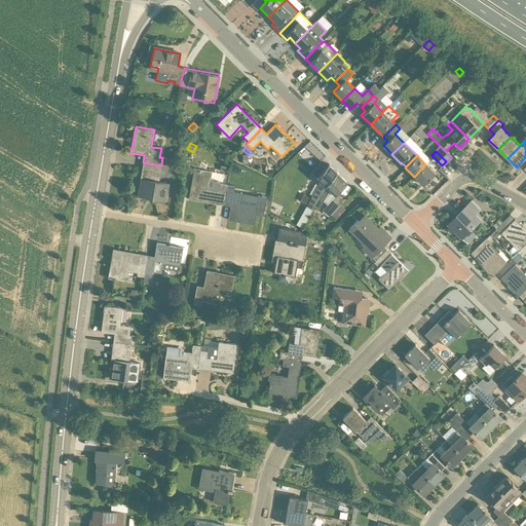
[(160,172),(161,165),(143,162),(137,197),(165,201),(168,184),(158,182),(159,175),(160,175),(160,173),(160,172)]
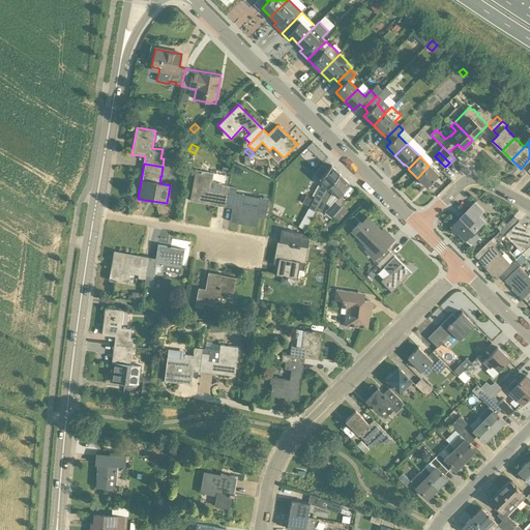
[(328,189),(341,175),(331,166),(319,180),(322,183),(315,197),(298,226),(304,230),(317,208),(318,209),(328,189)]
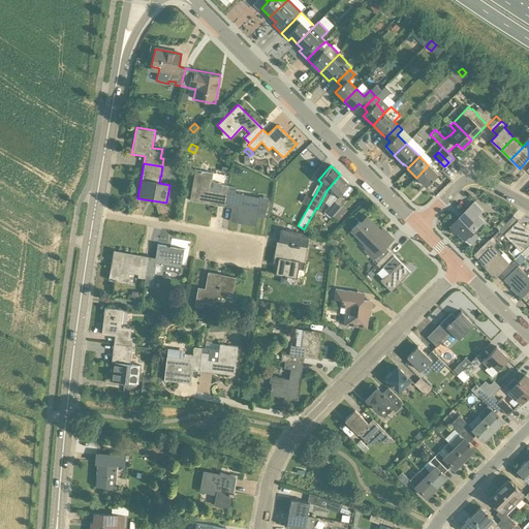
[(428,165),(416,178),(425,186),(437,175),(428,165)]
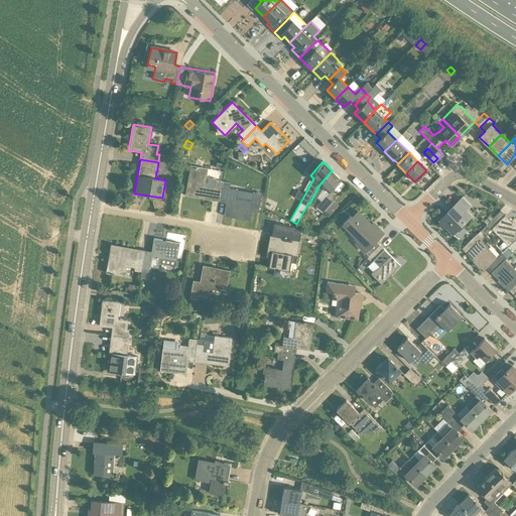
[(219,202),(223,181),(215,180),(214,187),(205,185),(208,169),(189,165),(184,196),(219,202)]
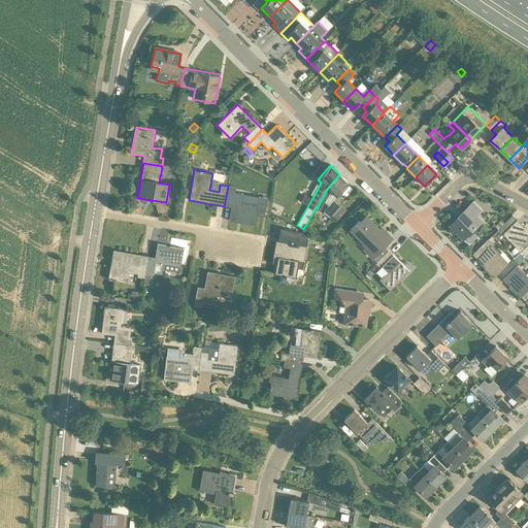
[(327,189),(317,208),(320,209),(324,202),(328,205),(335,196),(348,183),(339,174),(327,189)]
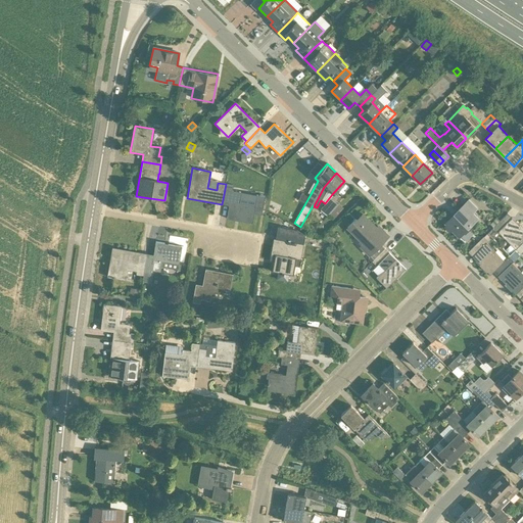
[(226,184),(222,204),(228,205),(226,219),(252,224),(255,205),(238,202),(240,192),(232,191),(233,185),(226,184)]
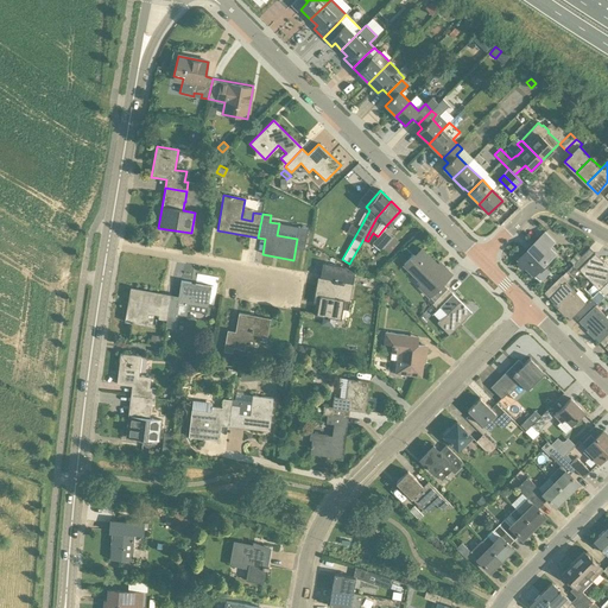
[(380,252),(393,235),(385,228),(372,244),(380,252)]
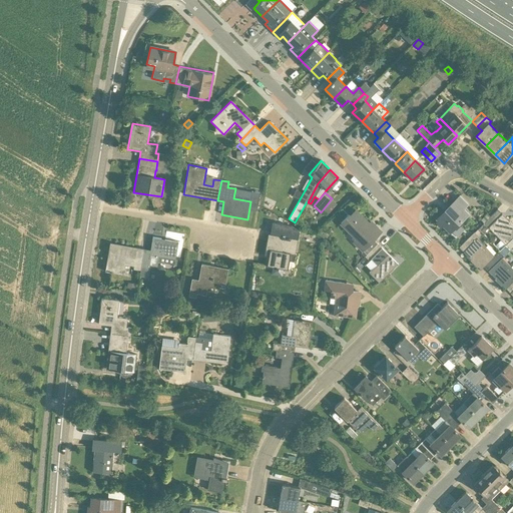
[(450,232),(469,213),(464,208),(468,205),(459,196),(437,219),(439,221),(437,222),(442,227),(443,225),(450,232)]
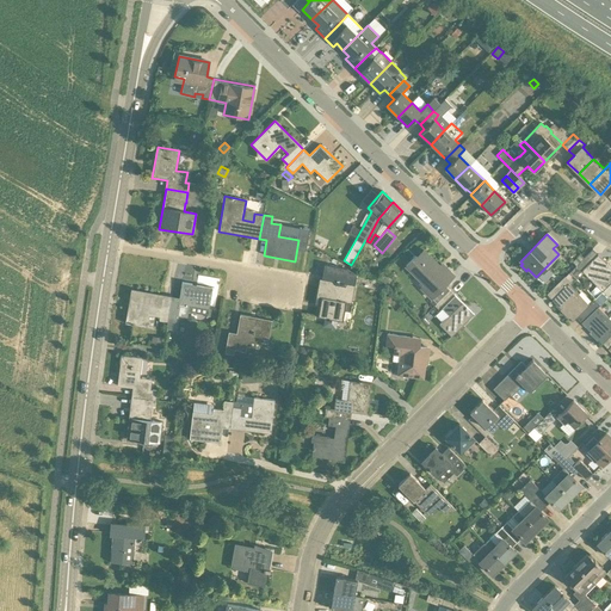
[(575,266),(603,291),(610,283),(610,267),(598,254),(597,255),(592,251),(575,266)]
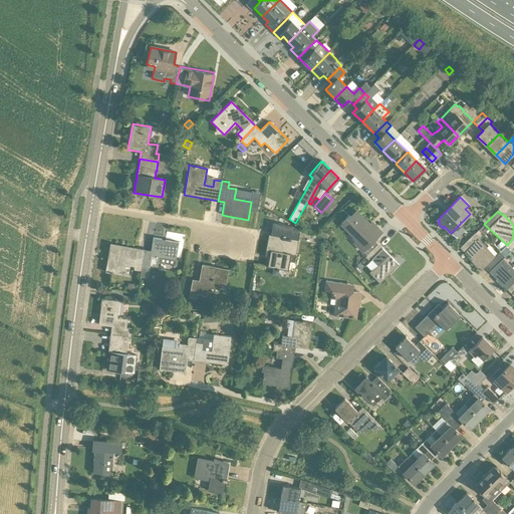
[(365,257),(378,244),(373,240),(378,235),(355,212),(350,217),(349,215),(340,224),(356,239),(353,242),(363,252),(361,254),(365,257)]
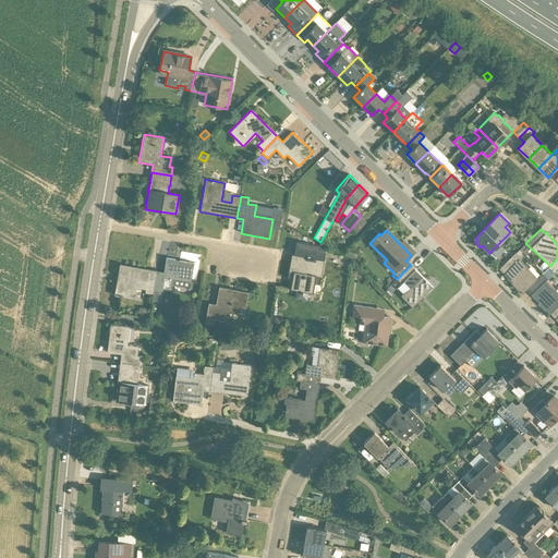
[(525,253),(520,249),(499,269),(519,291),(520,290),(523,293),(526,290),(538,278),(519,259),(525,253)]
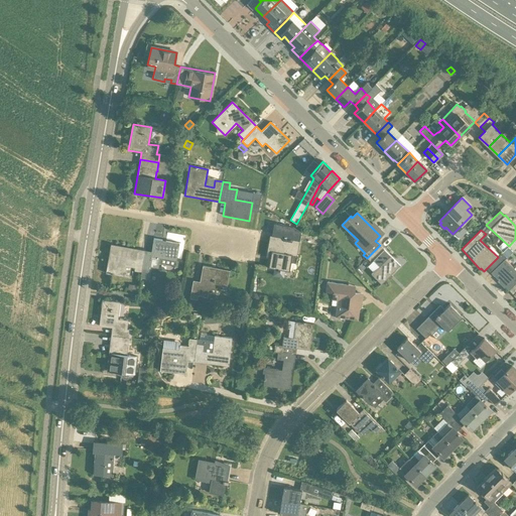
[(295,263),(299,241),(269,235),(265,258),(270,258),(268,268),(273,269),(272,276),(283,278),(285,271),(289,272),(291,262),(295,263)]
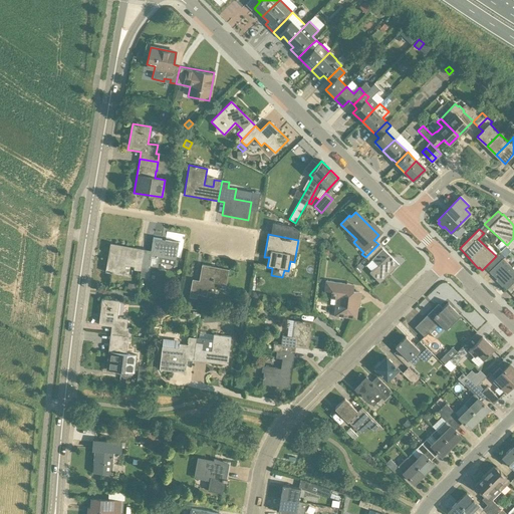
[(142,267),(142,271),(141,274),(147,275),(148,268),(149,265),(158,267),(158,262),(175,265),(179,242),(153,237),(151,250),(145,249),(142,267)]
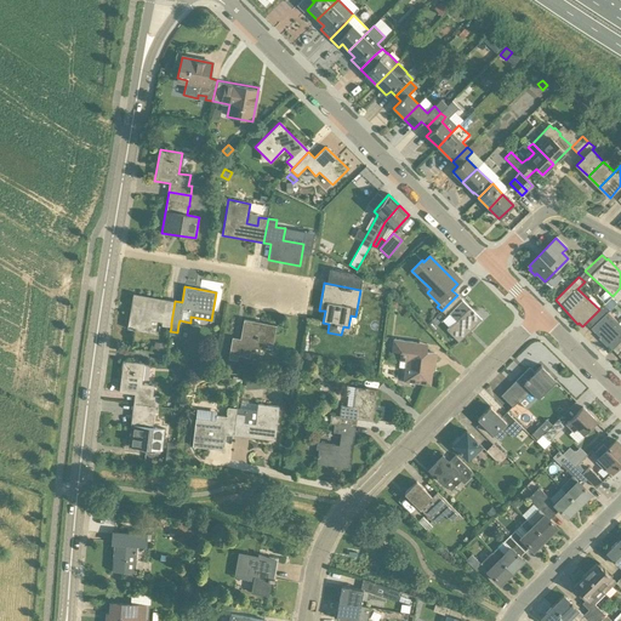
[(171,323),(175,301),(132,294),(126,329),(148,332),(155,334),(158,322),(163,322),(161,326),(171,328),(171,323)]
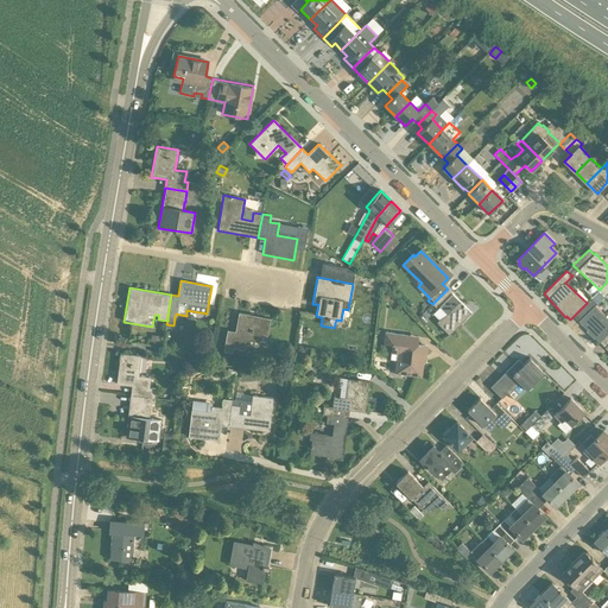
[(448,289),(432,304),(437,310),(439,306),(447,314),(437,323),(449,335),(472,312),(448,289)]
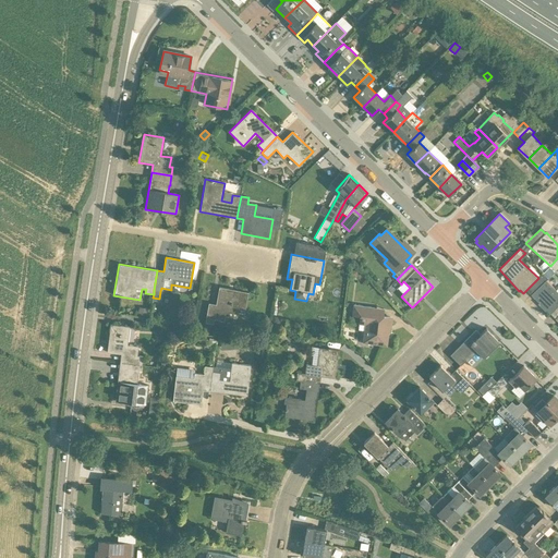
[(557,291),(546,280),(555,273),(549,267),(538,278),(526,290),(540,303),(547,311),(550,314),(557,306),(557,291)]
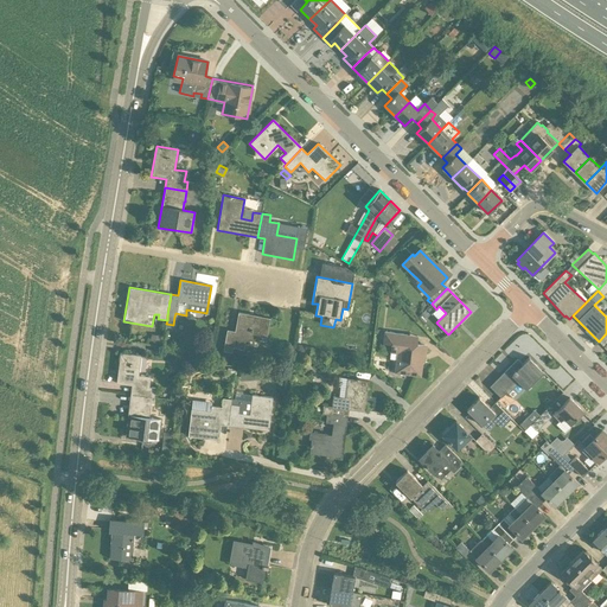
[(266,342),(269,318),(238,312),(235,331),(227,330),(223,351),(231,352),(232,347),(243,350),(244,344),(256,346),(257,340),(266,342)]
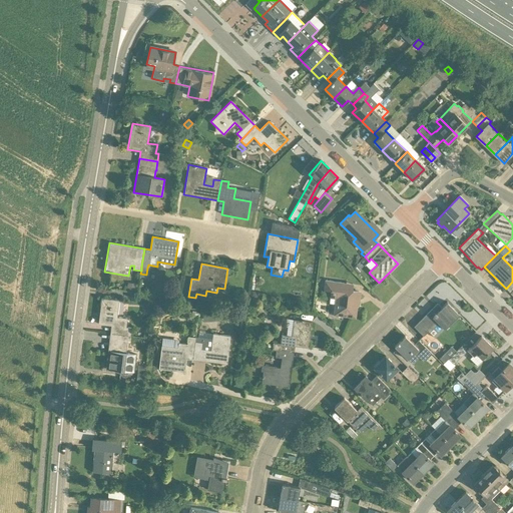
[(340,299),(339,305),(333,304),(331,315),(338,315),(355,318),(359,292),(343,290),(344,284),(325,281),(324,288),(331,289),(330,298),(340,299)]
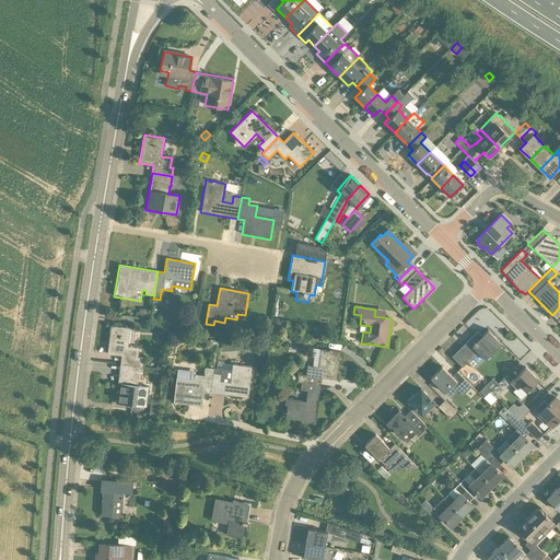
[(119,364),(140,366),(142,366),(143,358),(137,357),(139,347),(127,346),(128,342),(129,331),(129,328),(111,326),(107,353),(120,356),(119,364)]
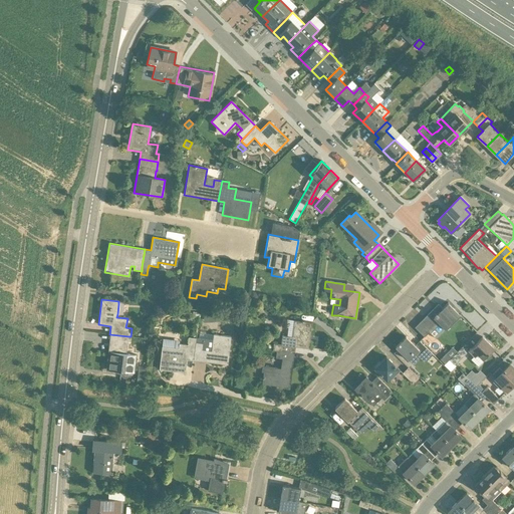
[(154,304),(146,303),(145,313),(153,314),(154,304)]
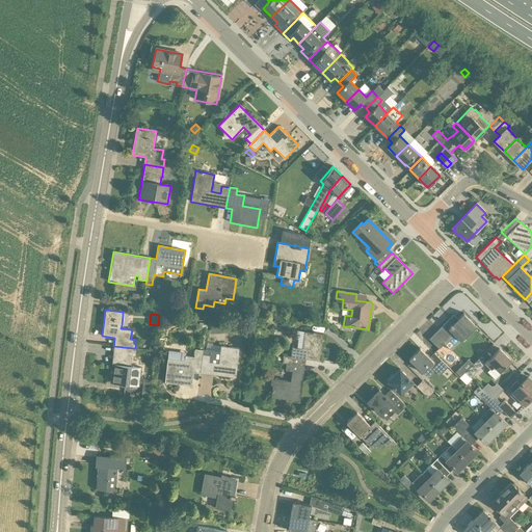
[(476,326),(463,314),(451,325),(447,321),(429,339),(439,348),(452,334),(460,341),(476,326)]
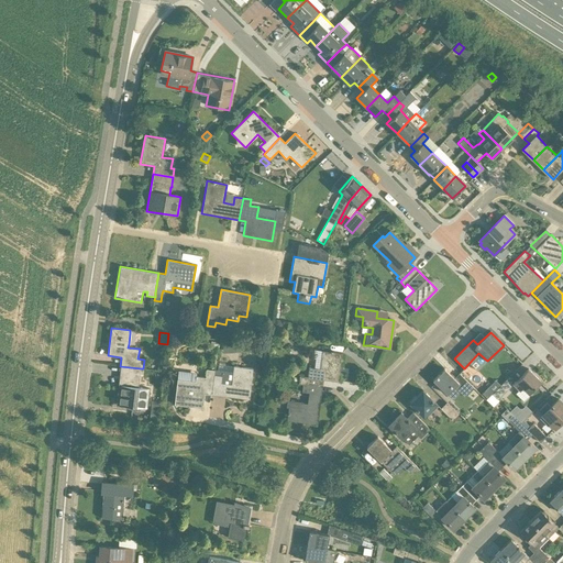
[(299,376),(299,378),(298,384),(302,384),(322,387),(323,379),(338,382),(341,353),(333,352),(333,351),(330,351),(330,352),(322,351),(319,368),(308,367),(307,377),(299,376)]
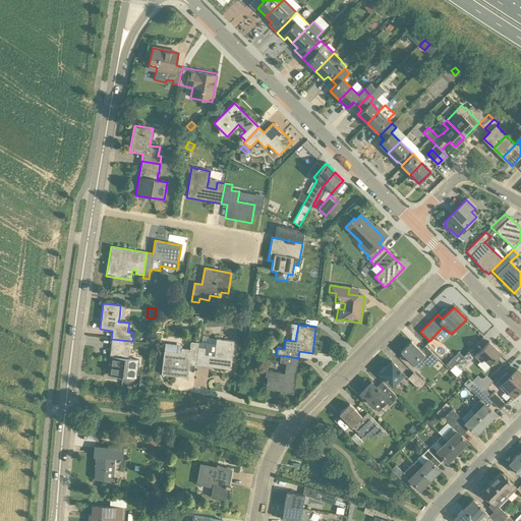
[(129,349),(130,341),(111,339),(107,374),(136,378),(138,360),(123,358),(125,348),(129,349)]
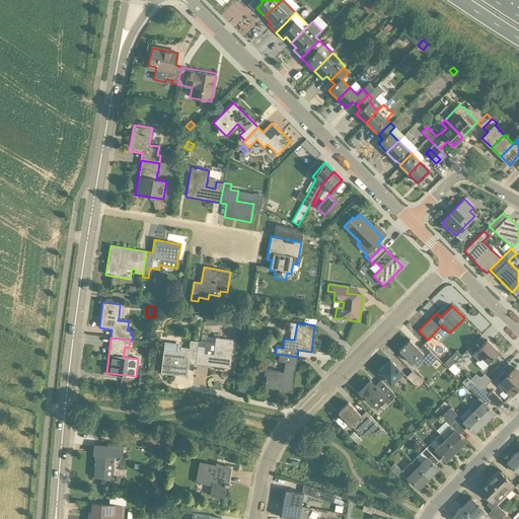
[(197,346),(195,364),(230,368),(232,340),(215,338),(214,345),(205,343),(198,342),(197,346)]
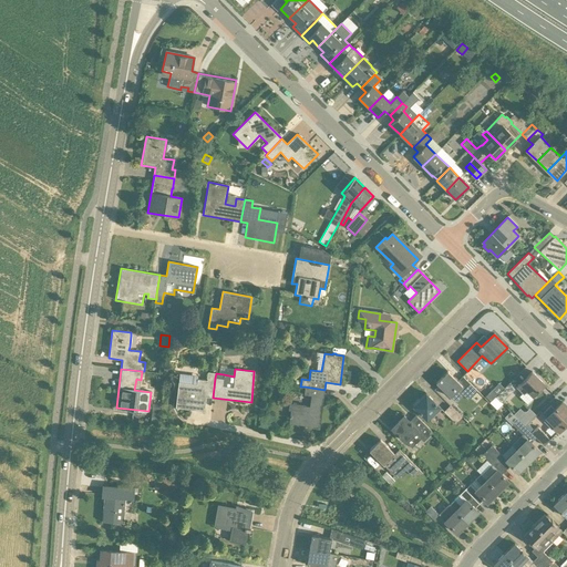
[(457,382),(447,371),(435,383),(451,399),(459,391),(467,400),(477,390),(463,375),(457,382)]
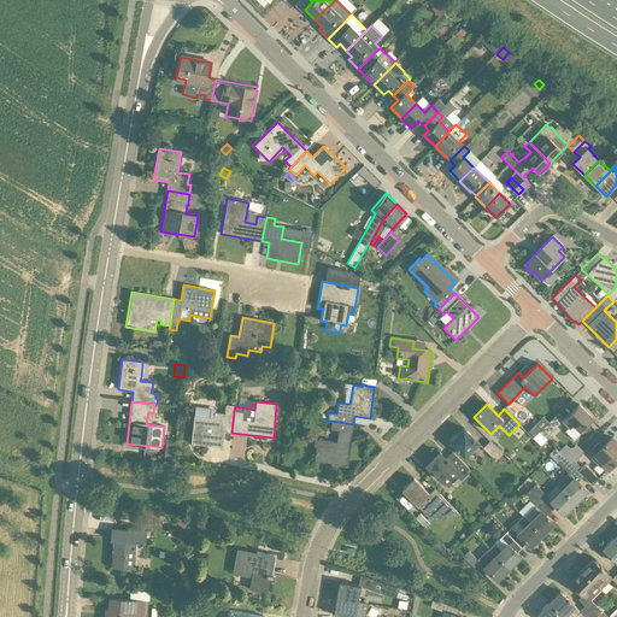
[(234,411),(235,406),(225,405),(224,413),(194,410),(191,444),(222,447),(224,432),(231,433),(234,411)]
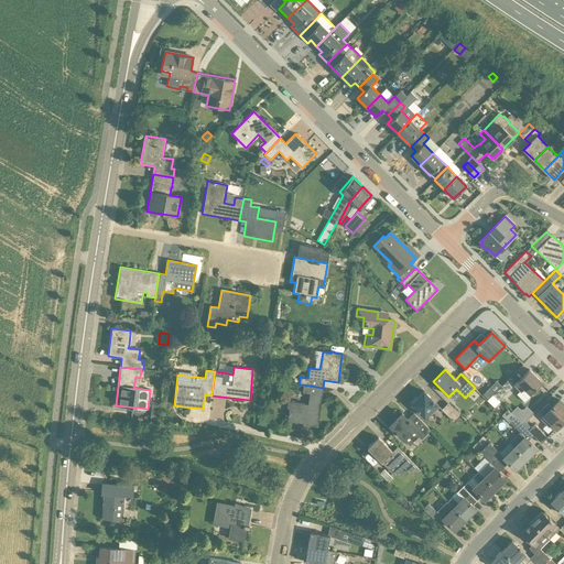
[(529,393),(541,382),(529,370),(517,381),(512,376),(494,394),(492,396),(498,400),(514,384),(520,390),(523,387),(529,393)]
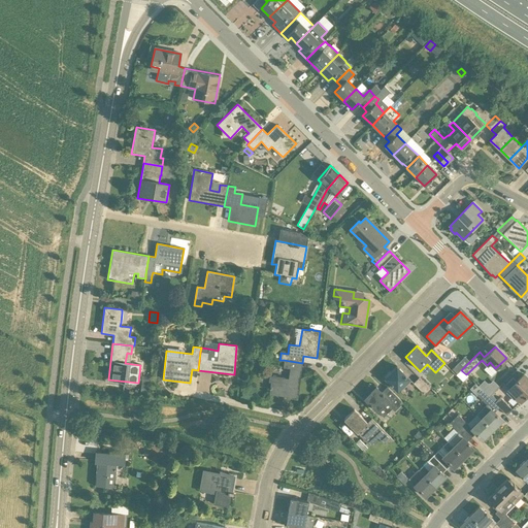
[(297,398),(302,363),(284,360),(283,368),(289,369),(288,378),(285,378),(285,377),(269,375),(268,383),(270,383),(268,394),(297,398)]
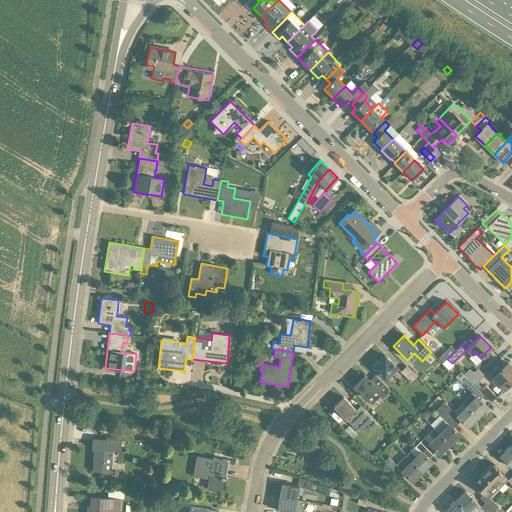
[(447,359),(448,358),(443,353),(438,357),(443,363),(447,359)]
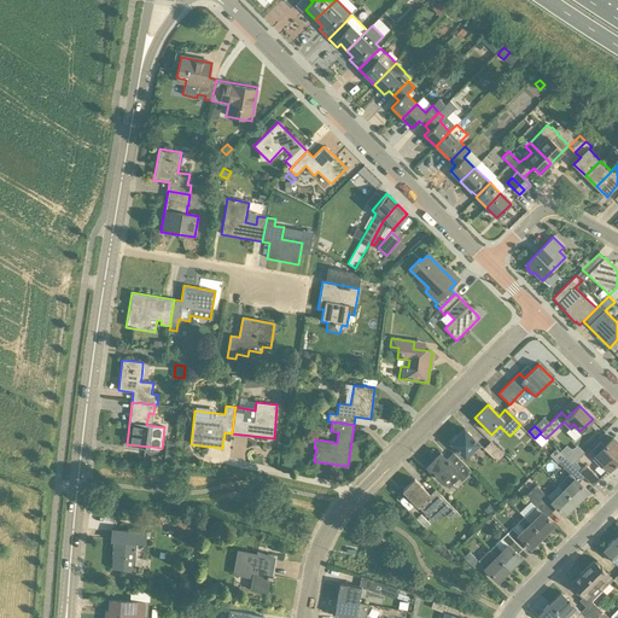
[(474,452),(481,445),(464,429),(450,443),(465,456),(472,449),(474,452)]
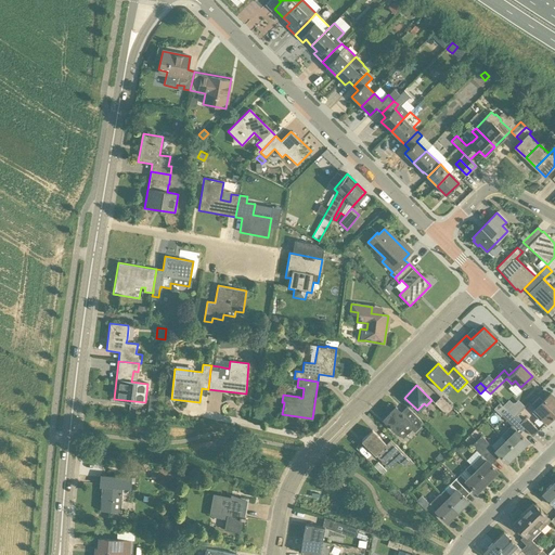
[(442,394),(440,397),(451,408),(454,405),(442,394)]
